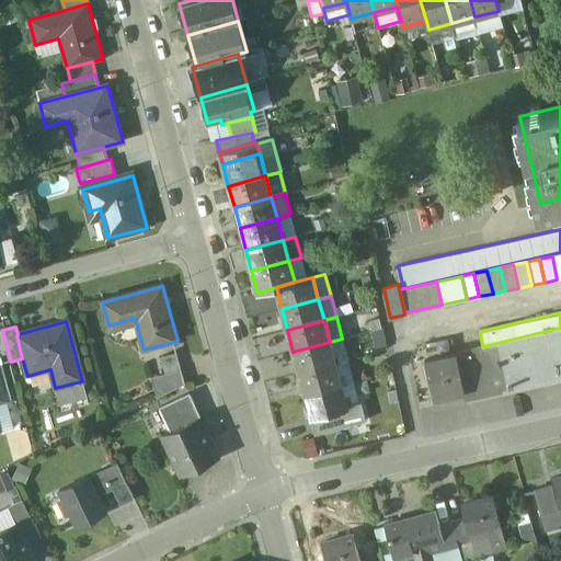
[(560,328),(528,335),(537,377),(560,371),(560,328)]
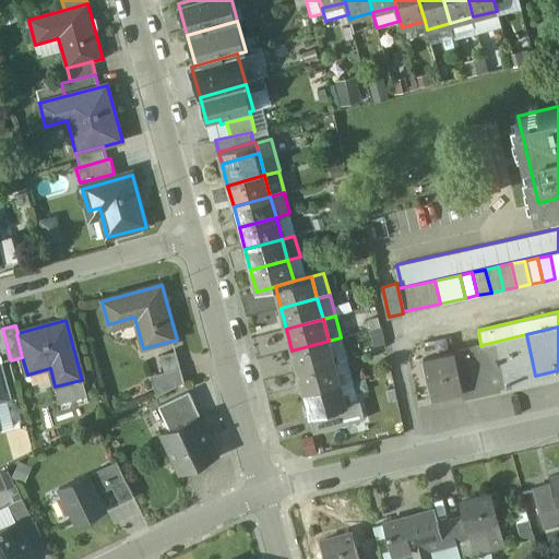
[(2,329),(0,329),(0,363),(11,360),(2,329)]
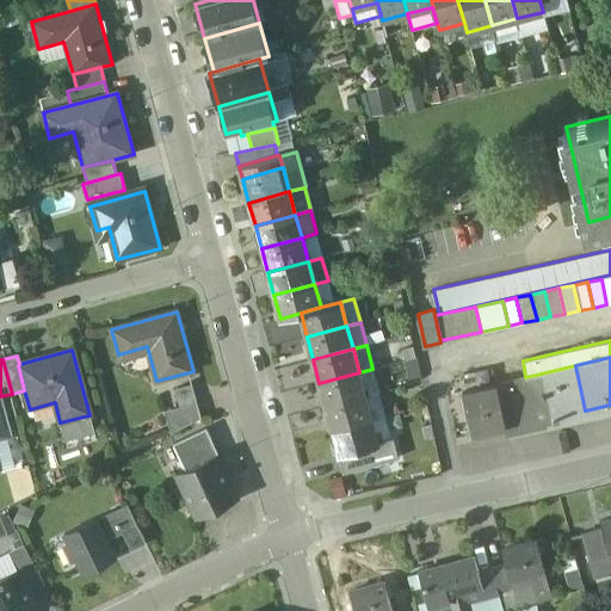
[(585,411),(575,365),(536,375),(547,419),(585,411)]
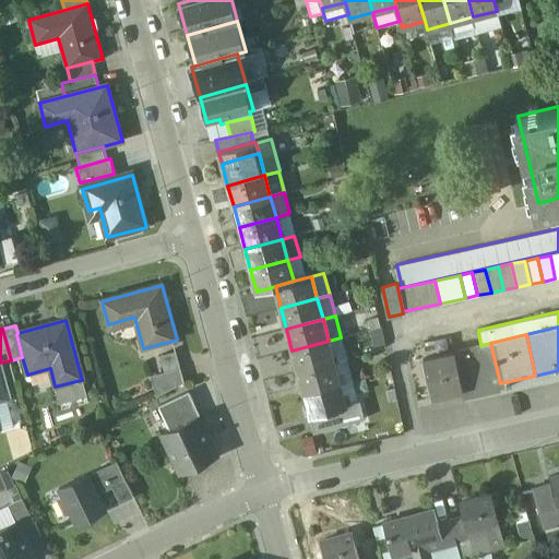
[(341,337),(329,341),(334,361),(346,358),(341,337)]
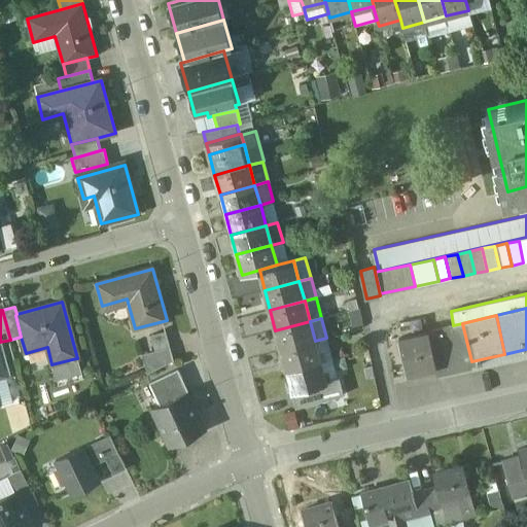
[(310,321),(275,330),(281,350),(315,341),(310,321)]
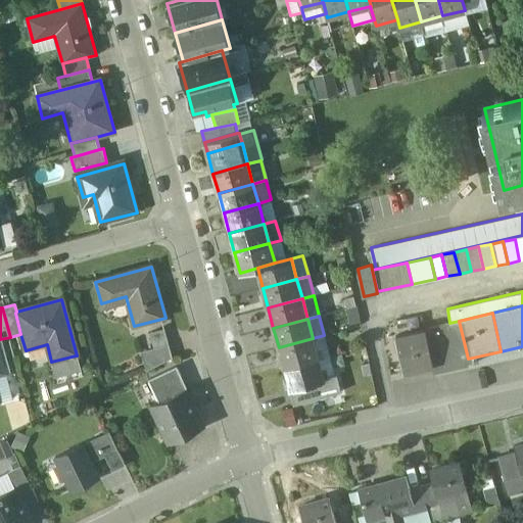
[(449,323),(424,328),(425,330),(432,366),(432,368),(468,360),(468,359),(459,321),(449,323)]
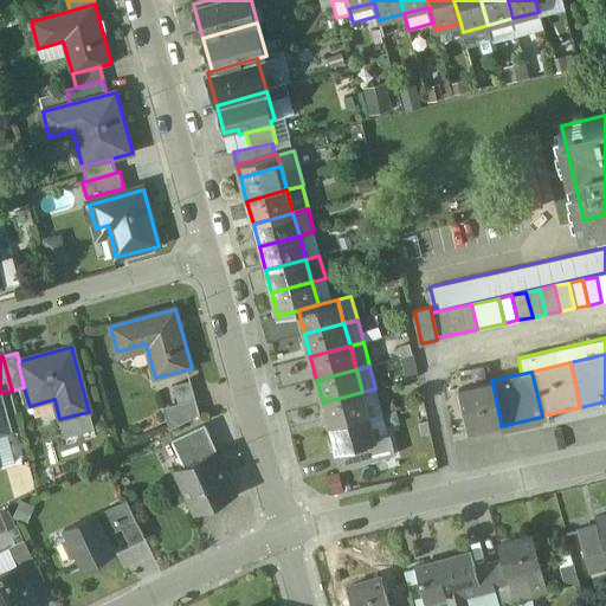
[(492,382),(458,389),(468,431),(501,424),(492,382)]
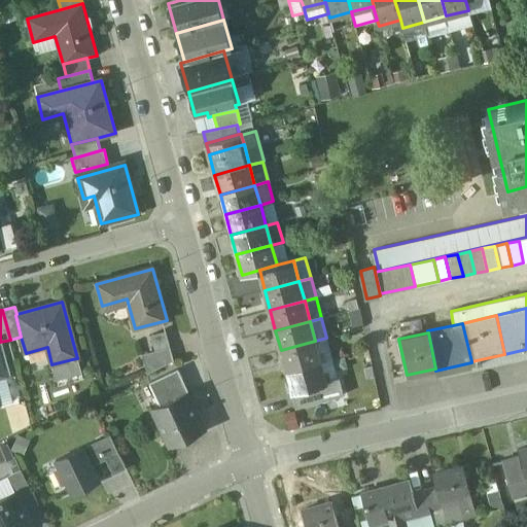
[(326,338),(315,341),(320,361),(332,358),(326,338)]
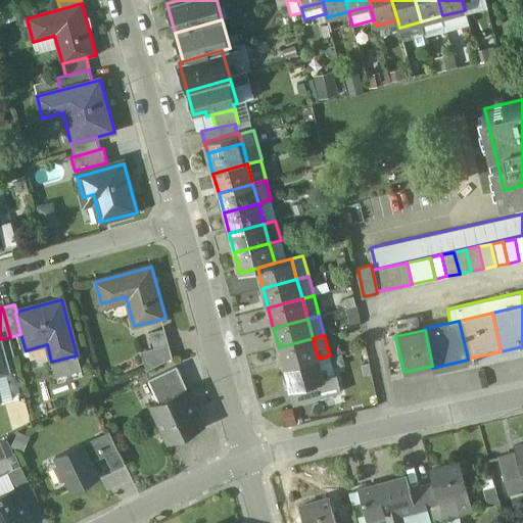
[(313,338),(279,347),(284,368),(318,359),(313,338)]
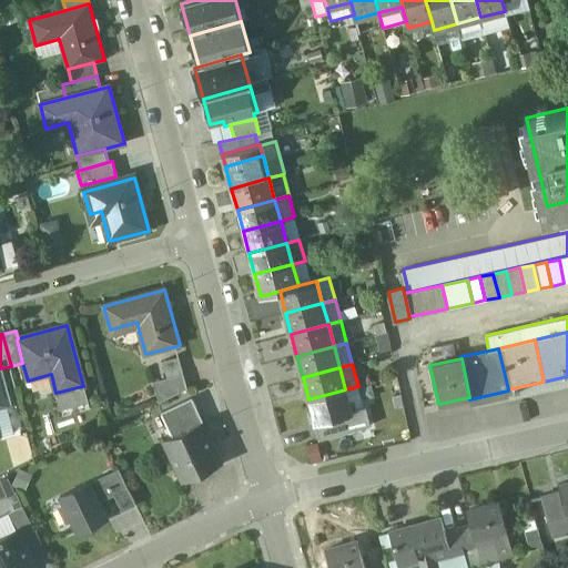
[(183,374),(153,383),(158,403),(186,389),(183,374)]
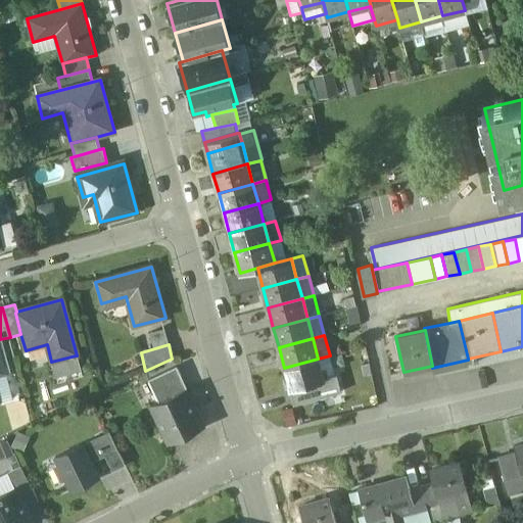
[(76,355),(51,362),(57,385),(82,378),(76,355)]
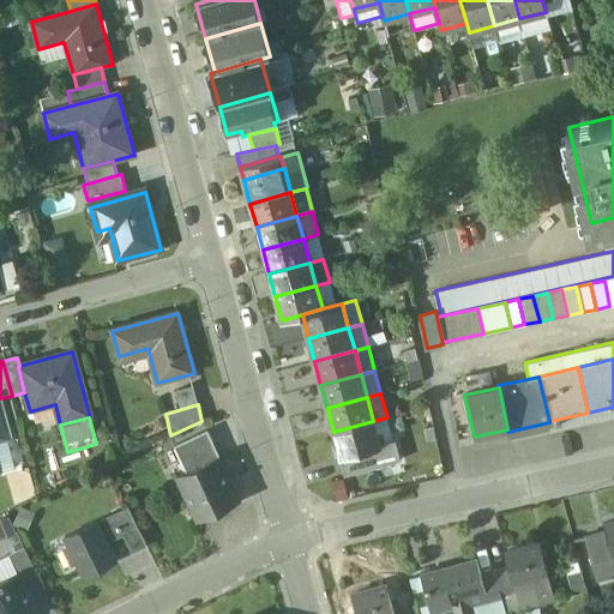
[(387,417),(373,421),(380,445),(393,441),(387,417)]
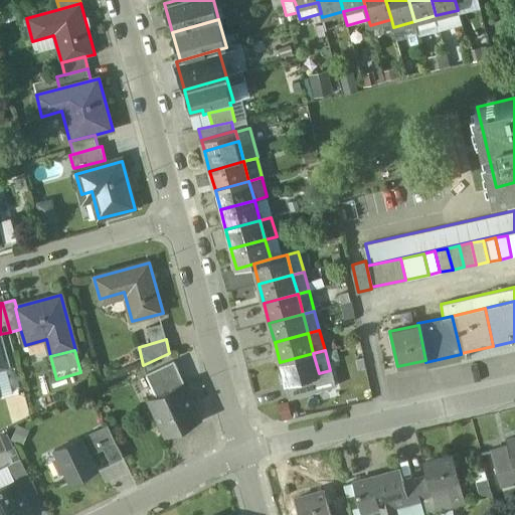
[(313,353),(280,362),(285,382),(309,375),(319,373),(313,353)]
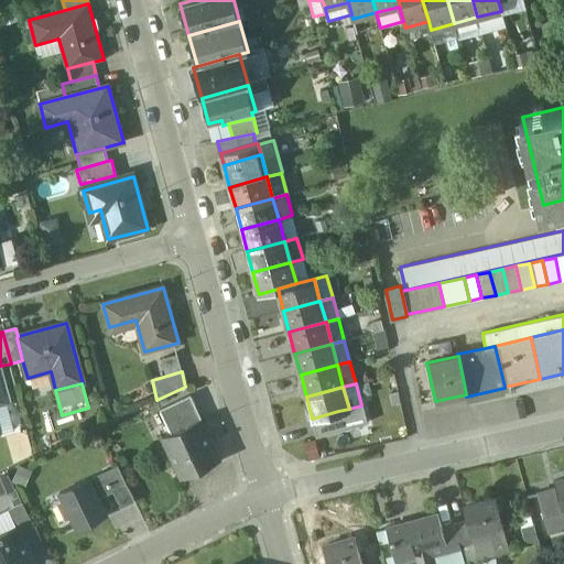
[(191,396),(160,410),(166,424),(197,409),(191,396)]
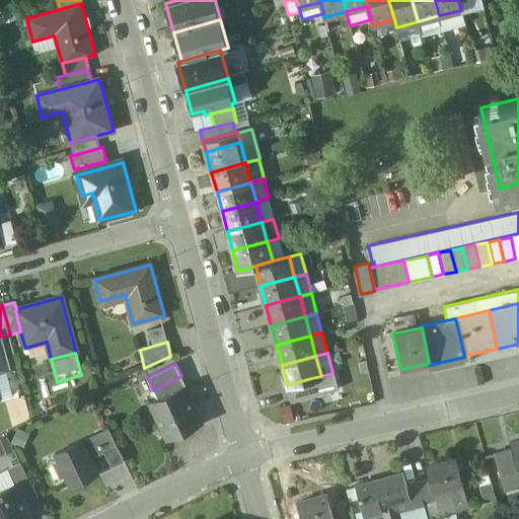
[(321,376),(311,378),(316,394),(338,388),(334,372),(332,373),(321,376)]
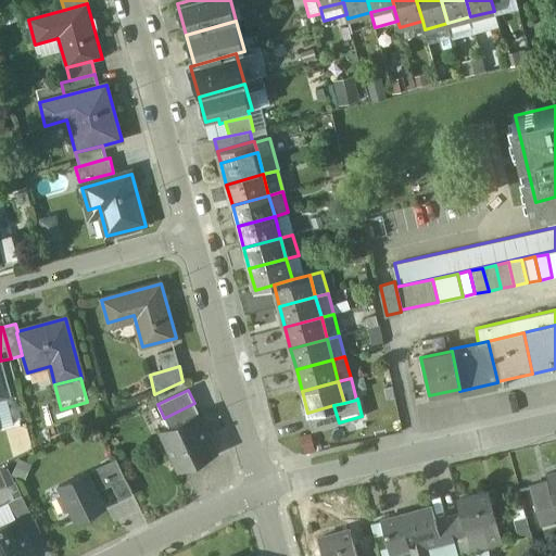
[(218,454),(194,403),(164,418),(168,427),(161,431),(180,472),(218,454)]
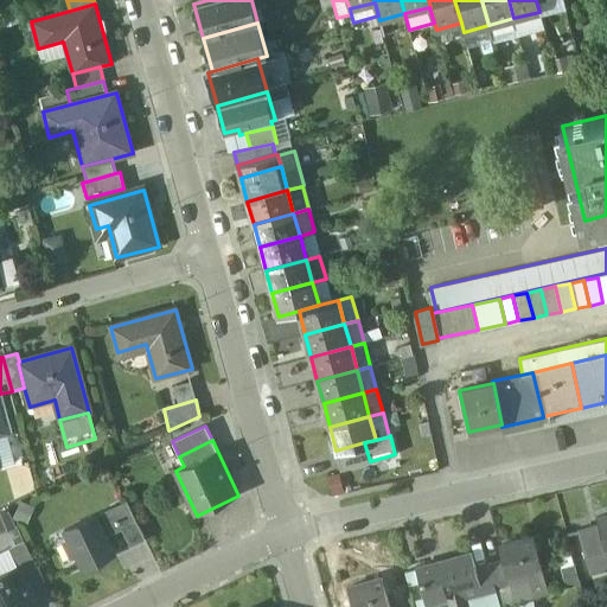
[(364,442),(336,451),(342,470),(370,461),(364,442)]
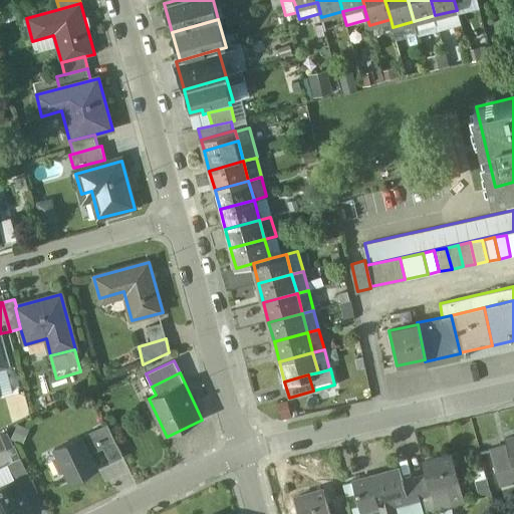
[(106,426),(95,431),(101,443),(100,443),(110,463),(122,458),(106,426)]
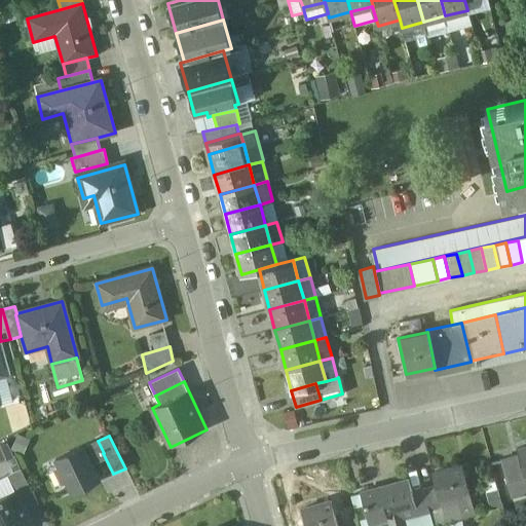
[(98,441),(82,448),(88,460),(103,453),(104,453),(98,441)]
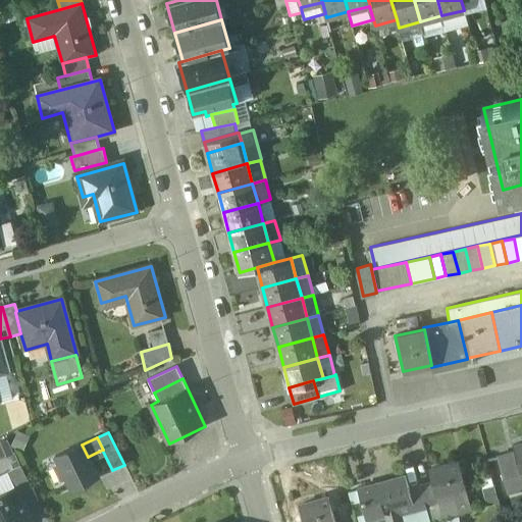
[(8,438),(0,441),(0,455),(0,457),(13,452),(8,438)]
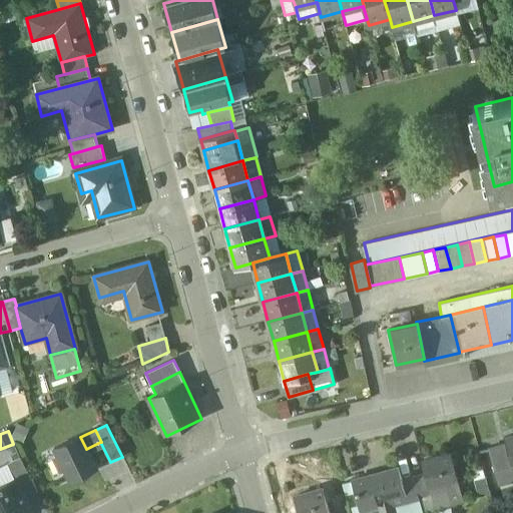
[(86,449),(80,437),(55,450),(71,482),(96,470),(86,449)]
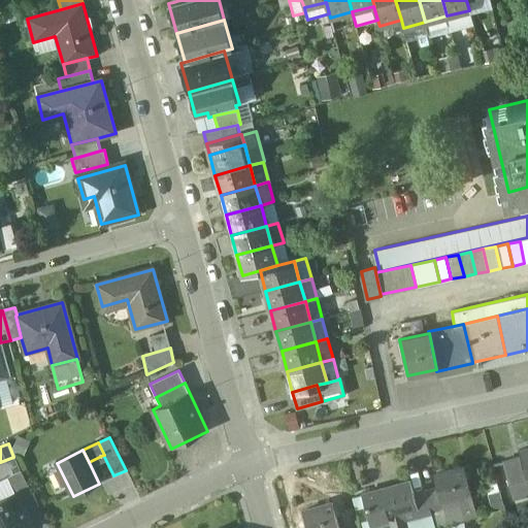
[(527,450),(518,453),(520,458),(527,486),(527,450)]
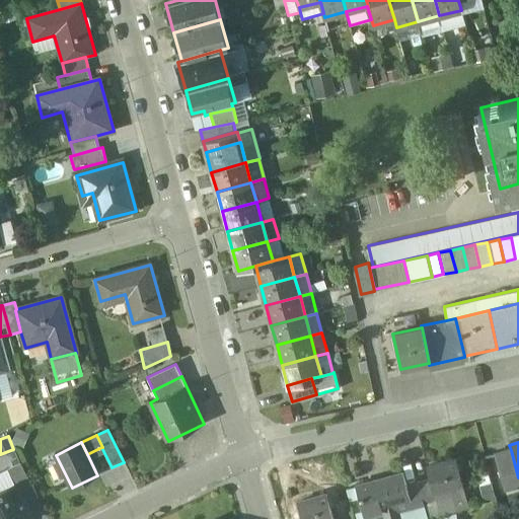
[(518,477),(511,450),(494,455),(504,491),(518,487),(518,477)]
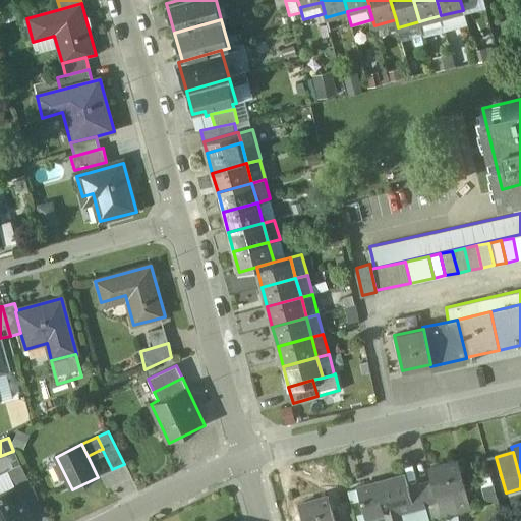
[(466,495),(457,462),(428,470),(431,482),(419,486),(425,506),(453,499),(466,495)]
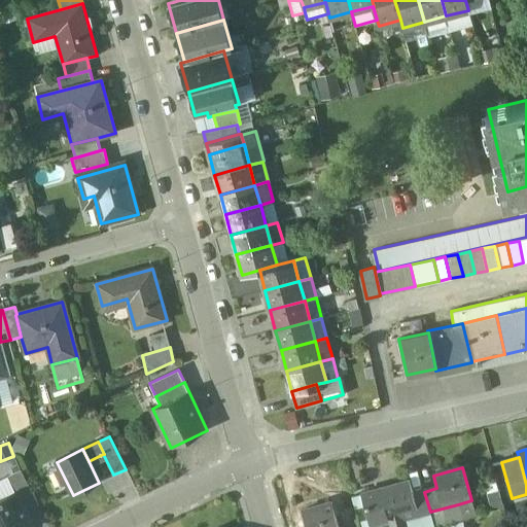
[(32,493),(21,469),(7,477),(14,491),(15,491),(20,499),(32,493)]
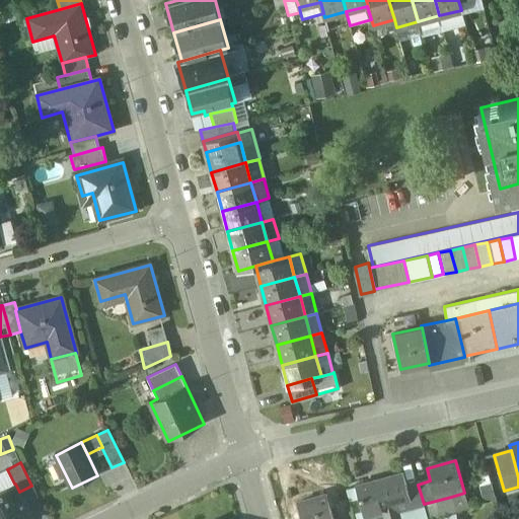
[(402,475),(373,484),(382,516),(395,512),(424,504),(418,485),(405,488),(402,475)]
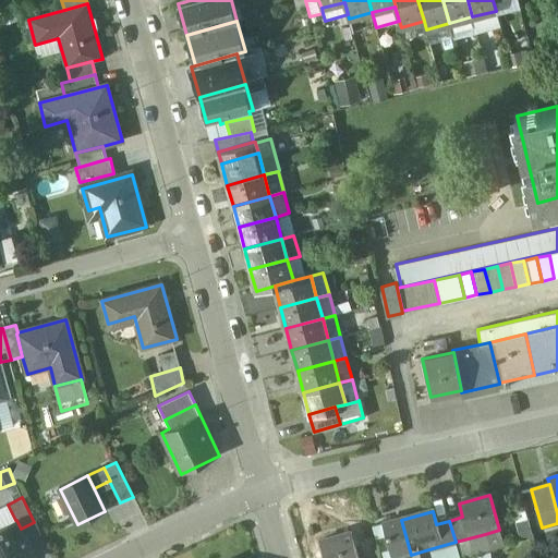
[(21,529),(16,520),(15,520),(0,528),(0,557),(34,557),(35,557),(21,529)]
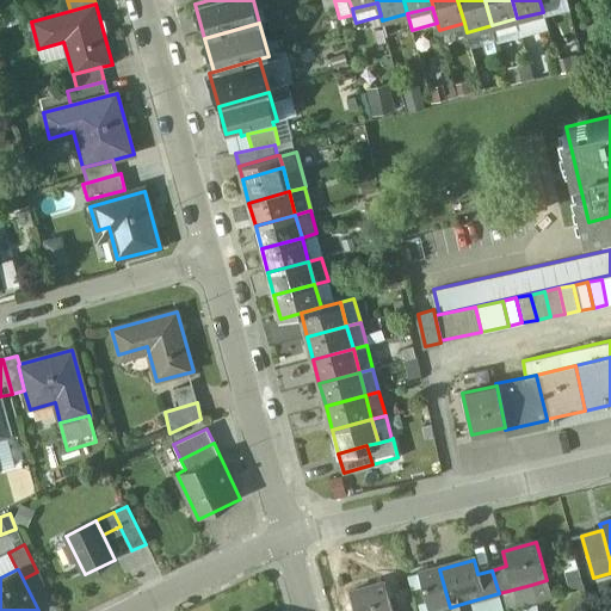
[(450,608),(439,569),(417,575),(426,610),(471,610),(467,610),(466,603),(450,608)]
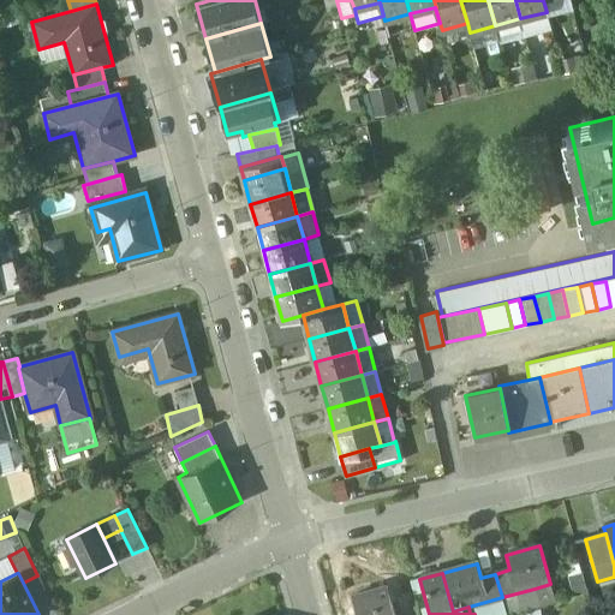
[(550,584),(535,589),(538,604),(555,599),(550,584)]
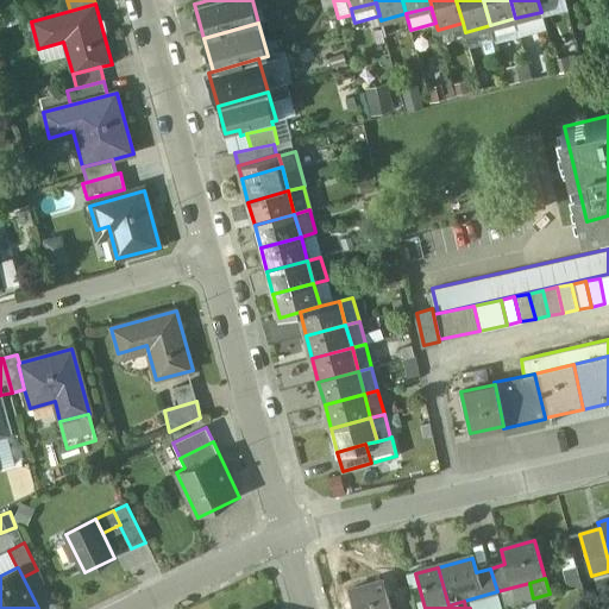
[(391,608),(384,582),(350,592),(353,607),(343,608),(391,608)]
